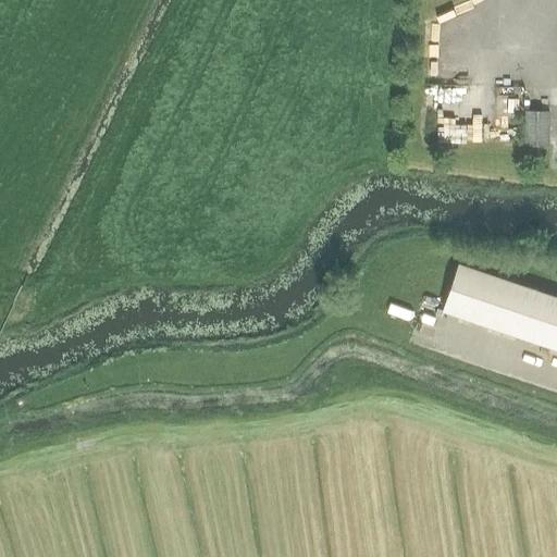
[(549,110),(524,110),(523,145),(548,146),(549,110)]
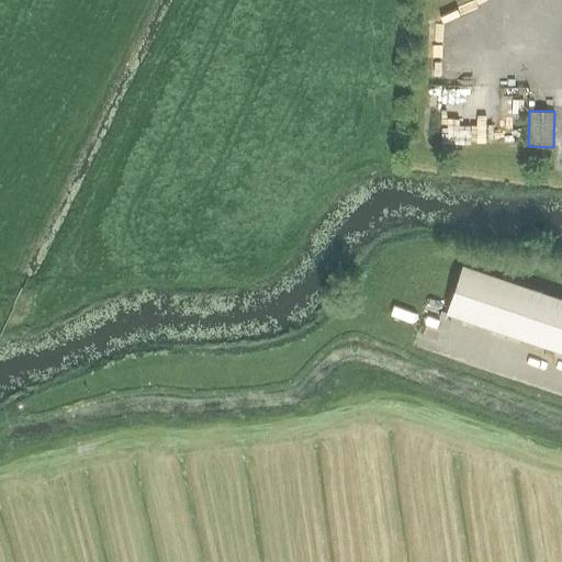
[(448,313),(479,323),(494,276),(463,266),(448,313)]
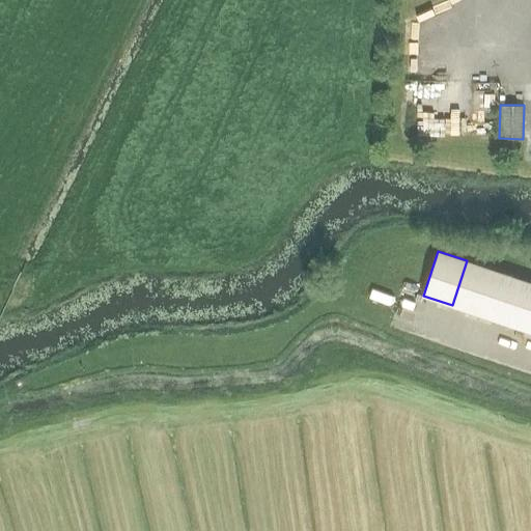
[(466,310),(480,314),(495,271),(467,260),(452,305),(466,310)]
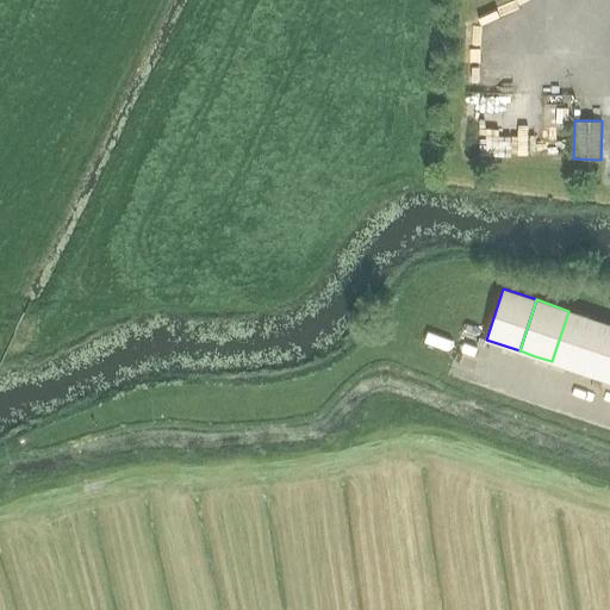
[(552,361),(584,373),(601,322),(568,311),(552,361)]
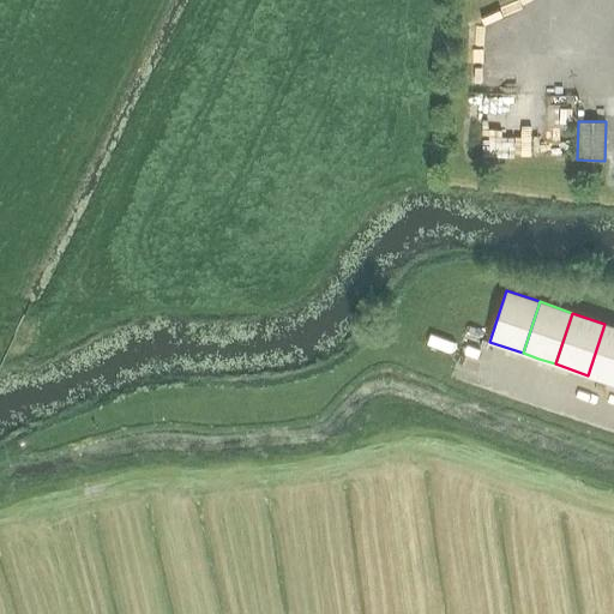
[(613,326),(605,324),(588,375),(613,384),(613,326)]
